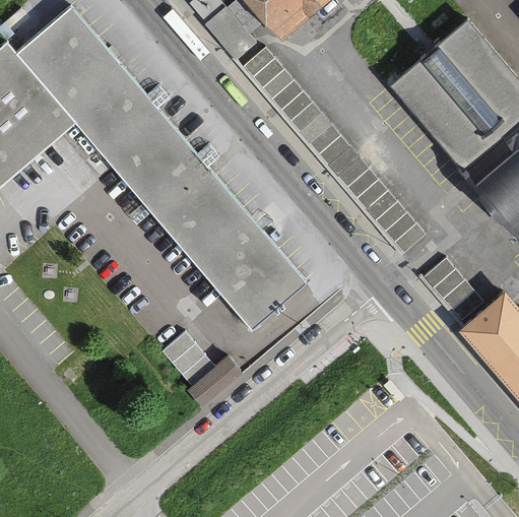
[(206,22),(226,5),(221,0),(196,0),(195,1),(192,4),(195,8),(203,18),(206,22)]
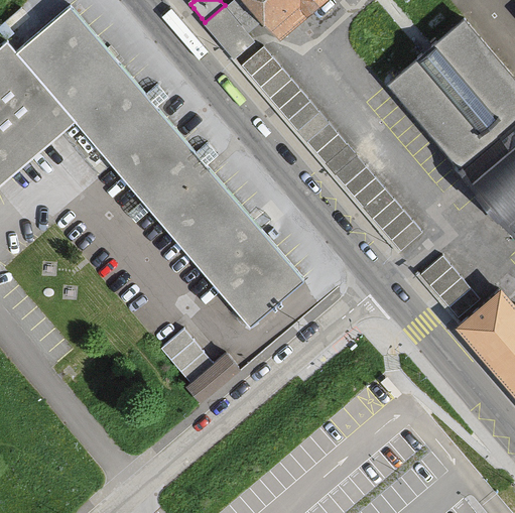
[(265,19),(248,0),(234,0),(226,7),(248,33),(265,19)]
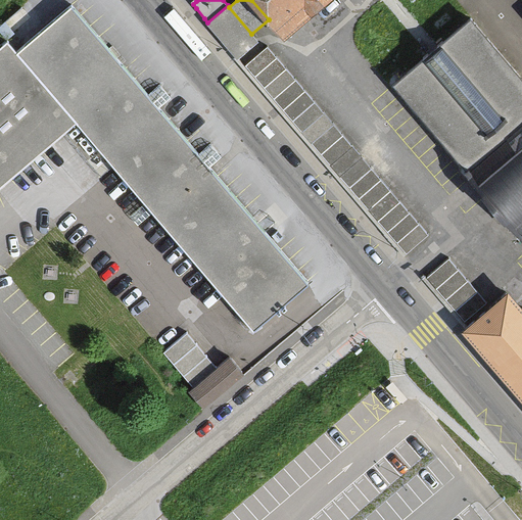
[(329,0),(251,0),(269,19),(285,38),(329,0)]
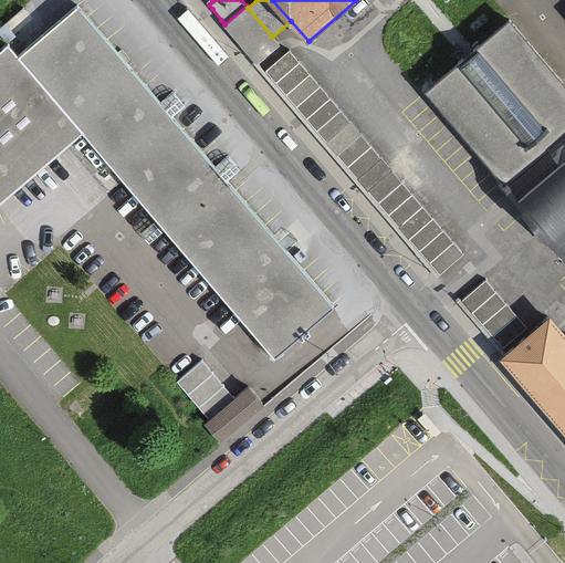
[(248,8),(247,6),(225,24),(231,32),(259,64),(280,45),(272,37),(248,8)]
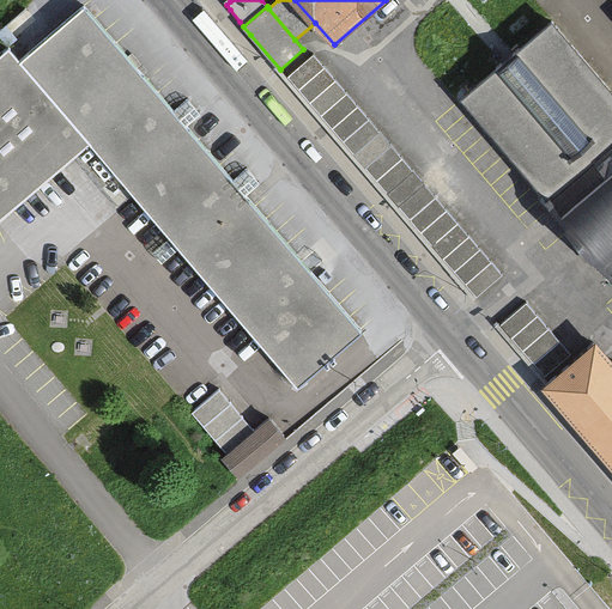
[(82,7),(17,62),(89,147),(297,391),(361,338),(82,7)]
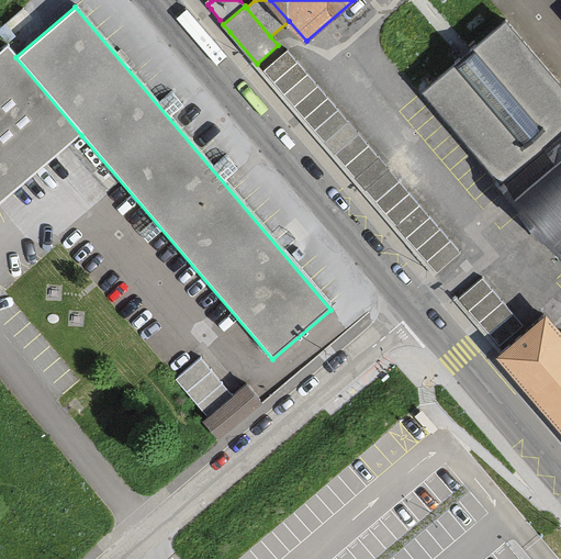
[(560,84),(506,20),(475,47),(467,55),(457,63),(428,87),(515,188),(560,241),(560,84)]
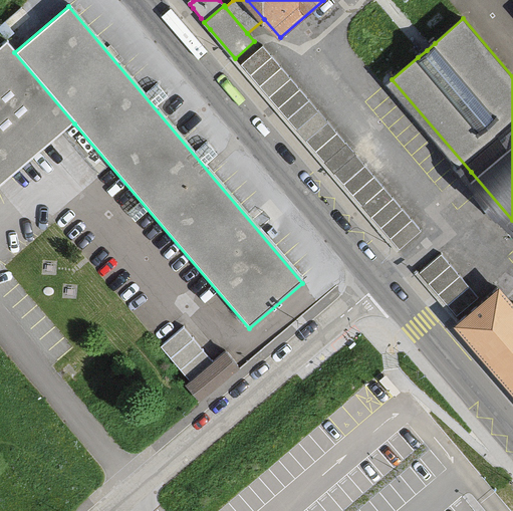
[(0,187),(74,123),(14,52),(8,44),(0,50),(0,187)]
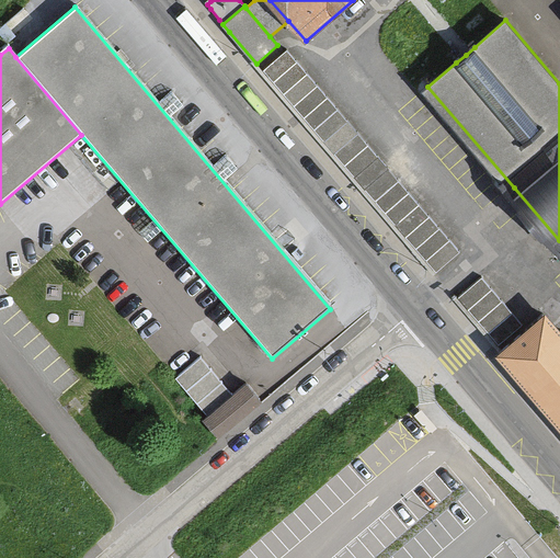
[(460,253),(287,52),(263,71),(436,274),(460,253)]
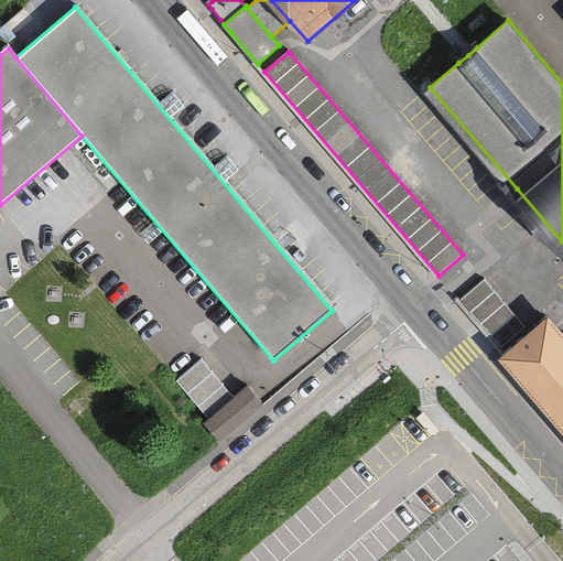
[(484,281),(461,301),(501,348),(526,327),(484,281)]
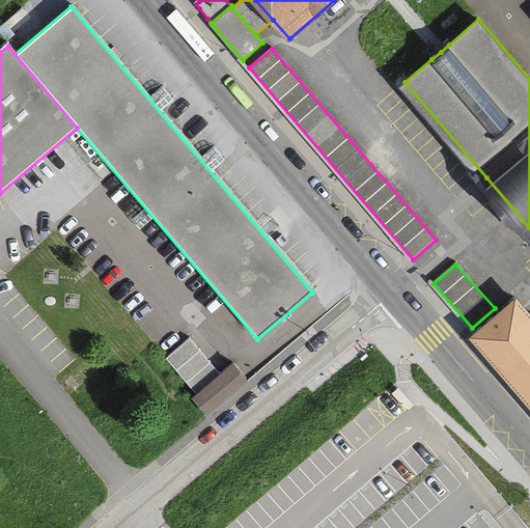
[(529,308),(517,293),(470,331),(529,401),(529,308)]
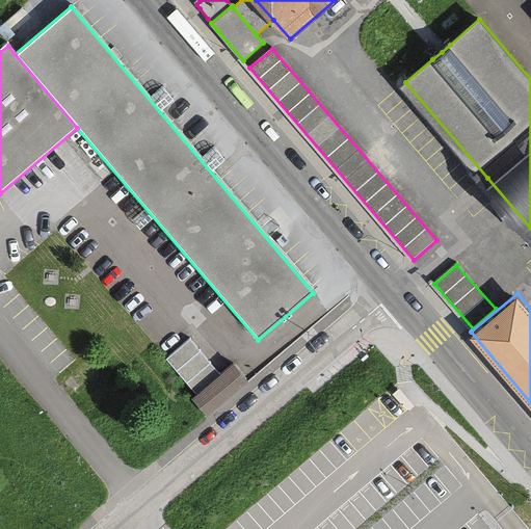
[(220,374),(190,340),(167,360),(196,394),(220,374)]
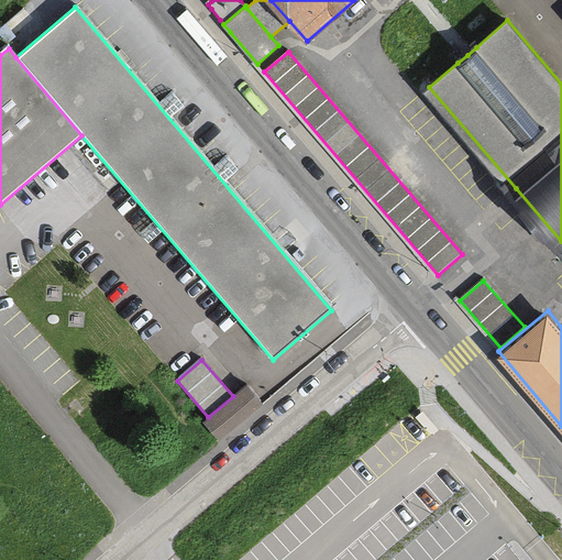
[(248,384),(233,396),(208,417),(204,421),(221,441),(265,404),(248,384)]
